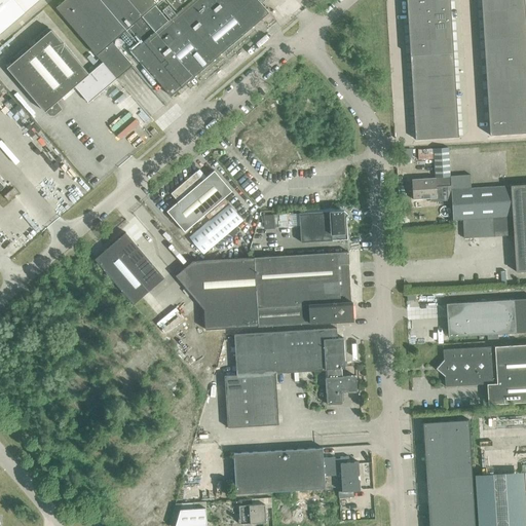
[(0,0),(0,29),(33,0),(0,0)]
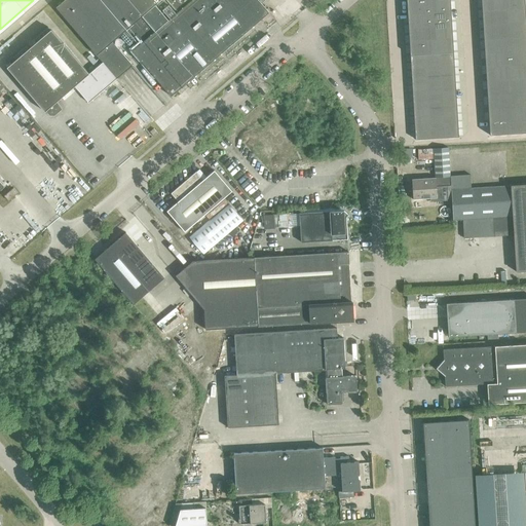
[(123,32),(137,47),(132,51),(171,97),(268,12),(260,3),(264,0),(65,0),(55,8),(116,79),(133,66),(112,42),(123,32)]
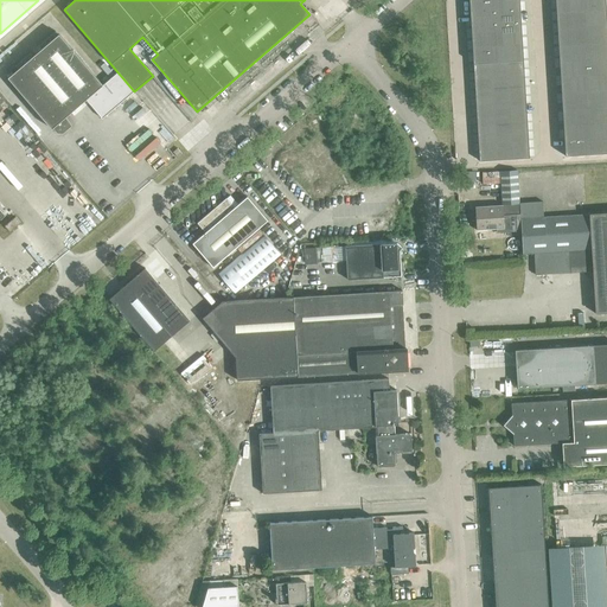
[(518,0),(468,0),(479,161),(529,159),(518,0)]
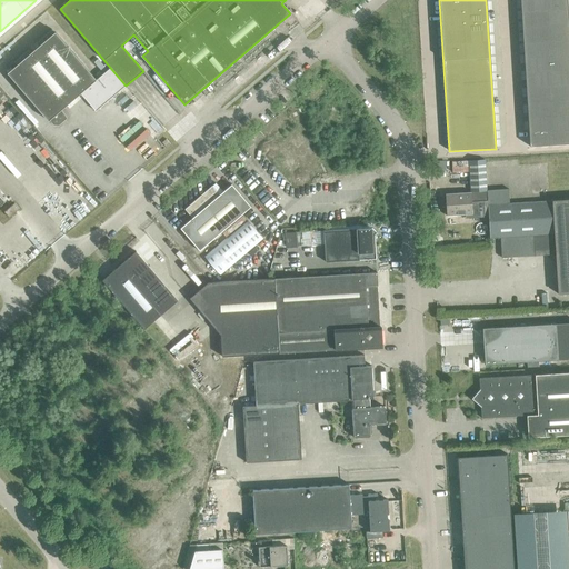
[(519,0),(529,147),(568,143),(568,33),(567,0),(519,0)]
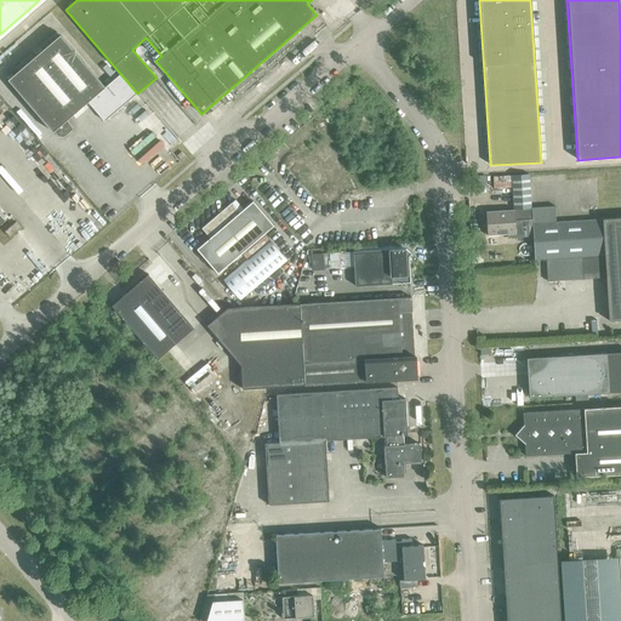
[(60,35),(7,80),(52,132),(53,132),(58,137),(64,137),(73,130),(73,129),(70,130),(64,123),(87,102),(104,121),(137,93),(120,73),(104,87),(97,79),(60,35)]
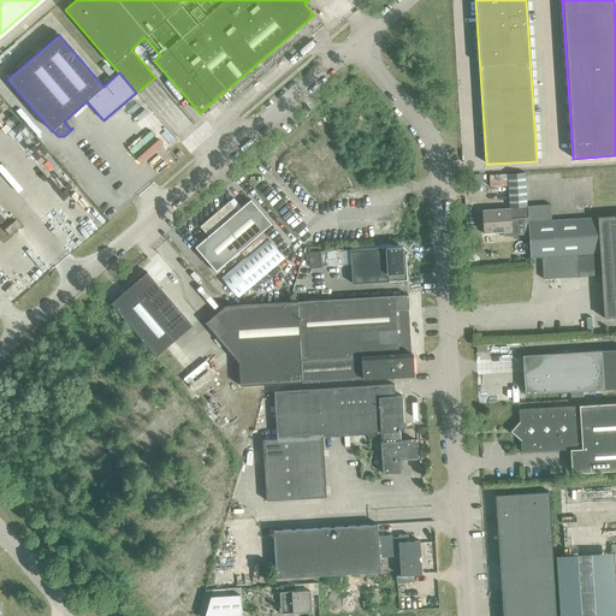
[(525,172),(507,172),(509,208),(510,219),(519,218),(519,223),(527,221),(527,206),(525,172)]
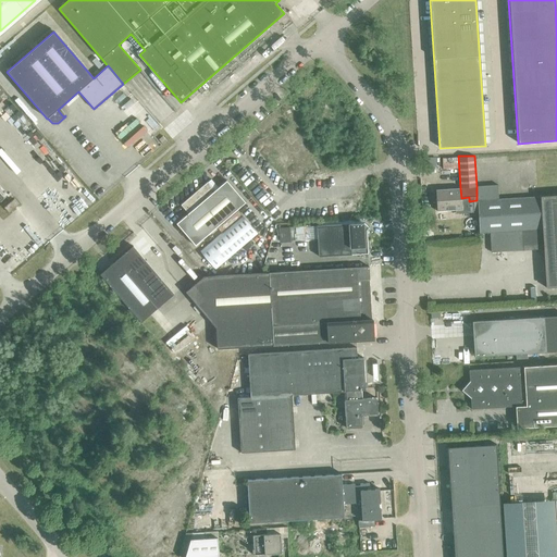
[(207,182),(194,194),(220,224),(245,202),(226,181),(214,190),(207,182)]
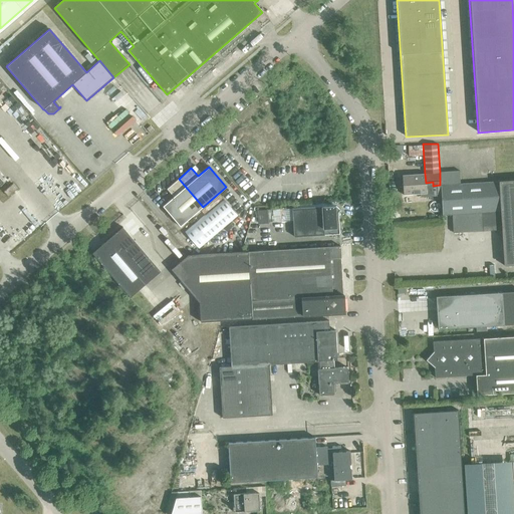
[(440,185),(441,196),(442,216),(452,215),(453,233),(501,230),(504,266),(513,264),(513,180),(460,184),(459,171),(440,172),(440,185)]
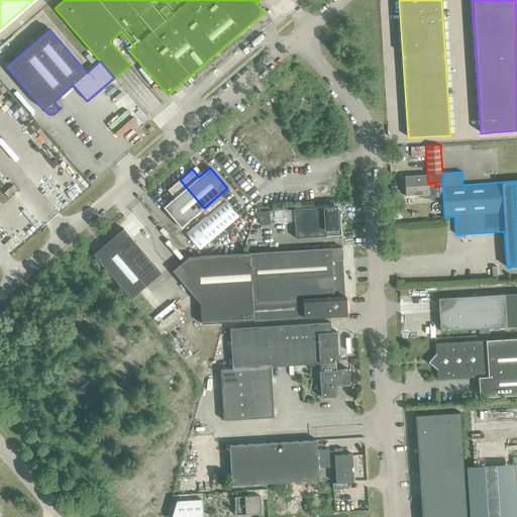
[(428,198),(443,197),(442,186),(435,187),(435,183),(428,184),(427,175),(404,177),(405,196),(428,195),(428,198)]
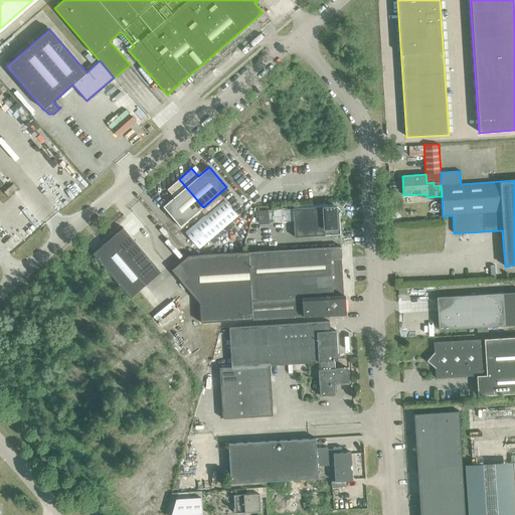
[(203,207),(179,179),(167,189),(173,197),(163,207),(180,227),(203,207)]
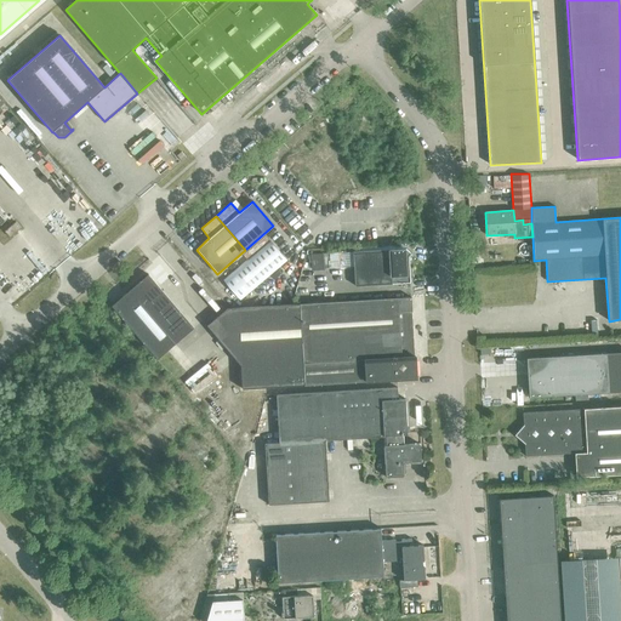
[(5,232),(10,238),(21,228),(16,222),(5,232)]
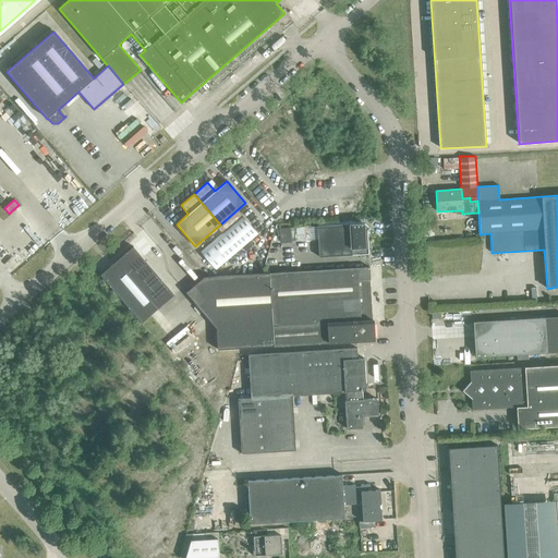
[(257,234),(242,216),(199,252),(216,270),(257,234)]
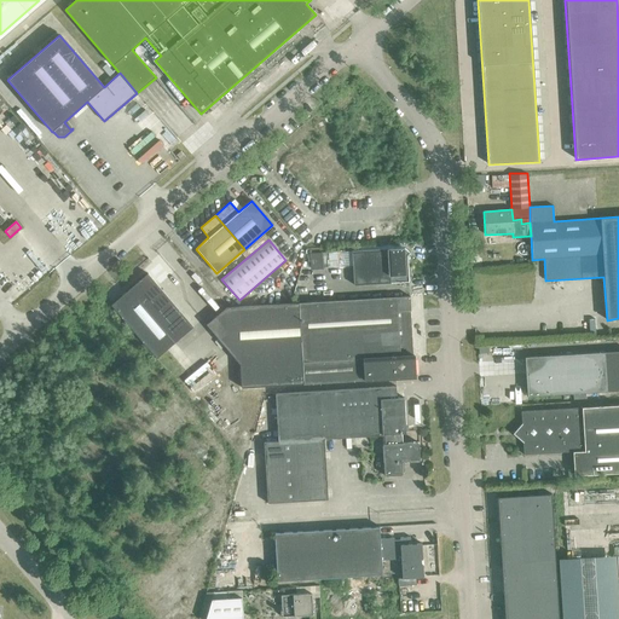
[(352,252),(353,285),(409,282),(408,255),(404,256),(404,248),(388,249),(352,252)]
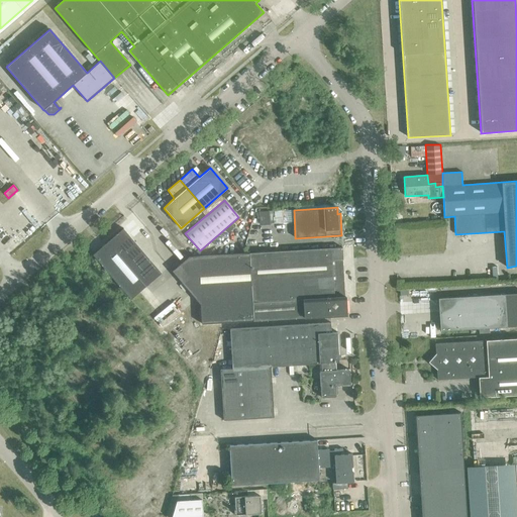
[(93,254),(130,299),(162,273),(123,228),(93,254)]
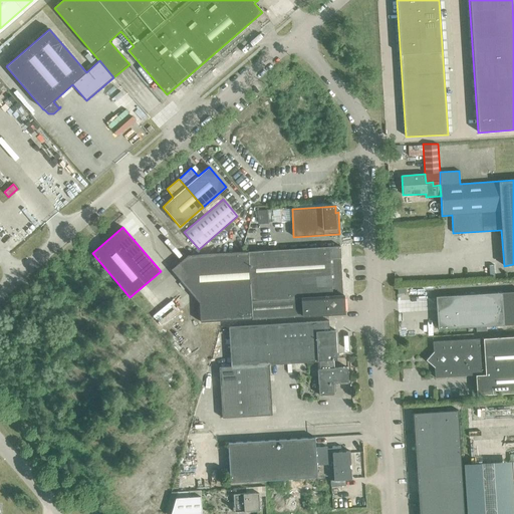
[(199,302),(200,322),(344,313),(343,295),(340,295),(338,258),(340,258),(340,246),(188,256),(171,269),(199,302)]
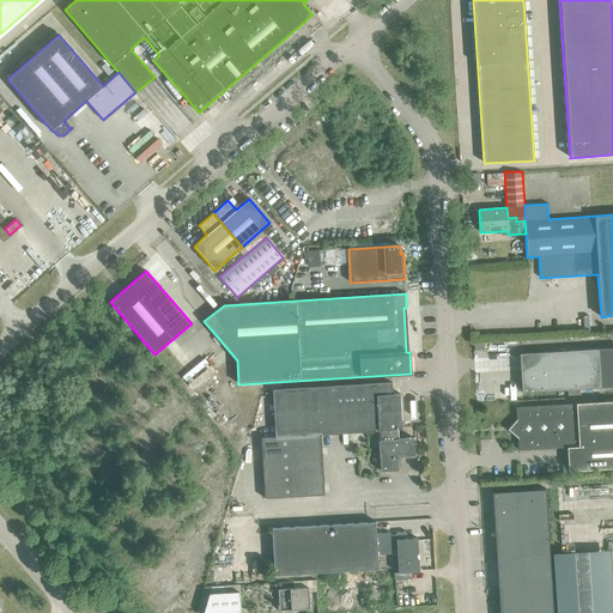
[(612,387),(612,347),(520,353),(522,393),(612,387)]
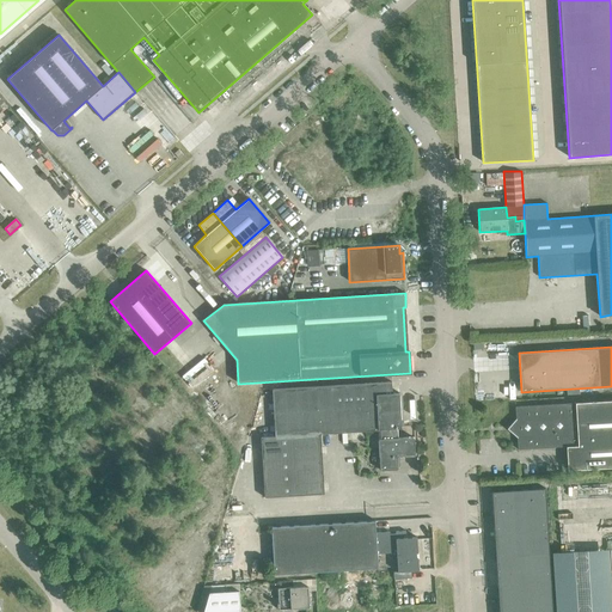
[(380,429),(402,428),(399,393),(392,393),(391,383),(271,390),(275,436),(261,438),(264,497),(324,494),(320,434),(380,430),(380,429)]
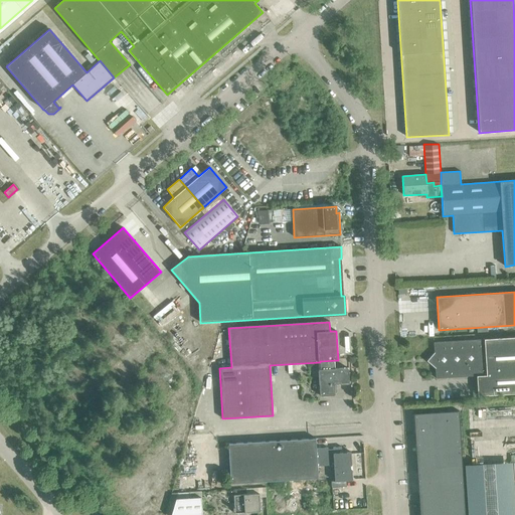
[(436,378),(477,376),(478,395),(488,395),(514,393),(514,337),(434,342),(434,353),(431,357),(430,358),(431,363),(431,364),(435,368),(436,378)]
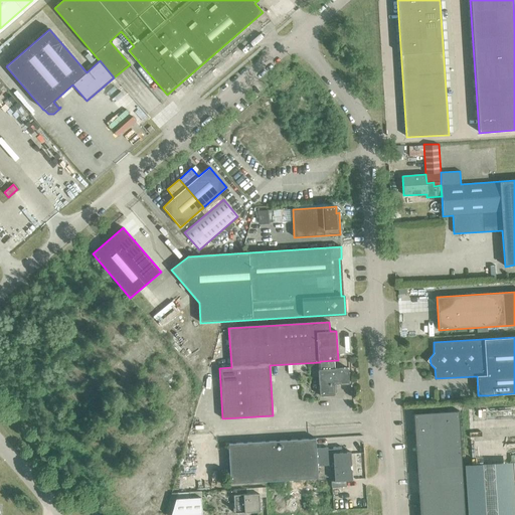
[(320,395),(321,396),(334,395),(335,394),(334,384),(335,383),(348,383),(349,381),(348,367),(318,369),(320,395)]
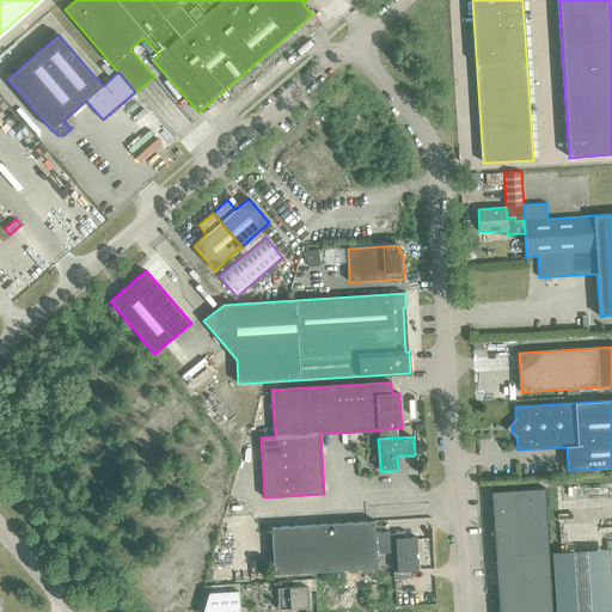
[(491,491),(494,518),(546,514),(545,488),(491,491)]
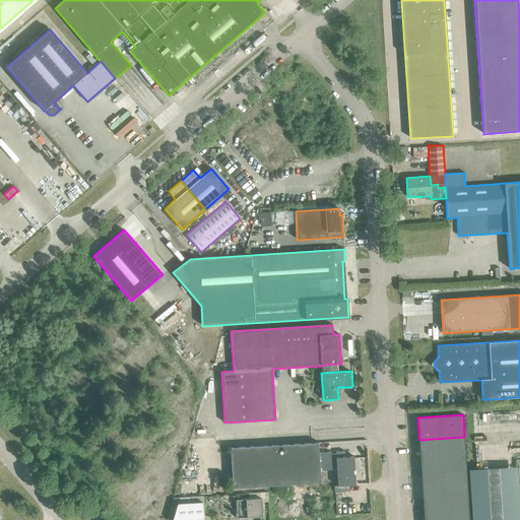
[(419,440),(420,461),(466,458),(464,437),(419,440)]
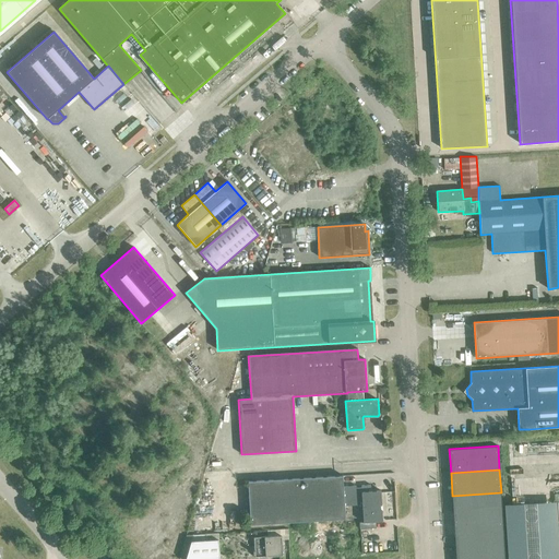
[(344,506),(363,504),(361,491),(370,491),(370,485),(361,485),(361,487),(356,488),(356,486),(343,486),(343,476),(248,482),(250,525),(345,519),(344,506)]
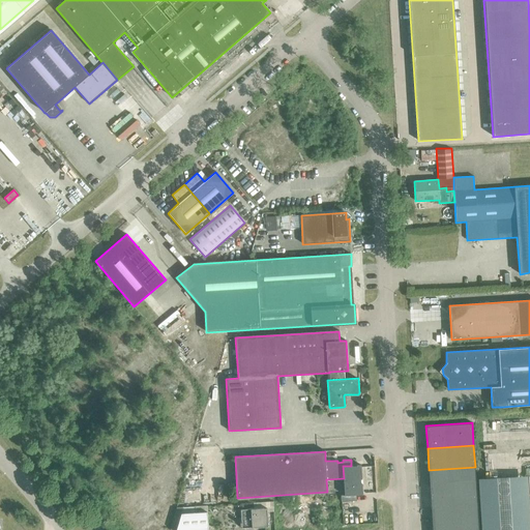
[(343,466),(344,478),(345,495),(341,495),(341,502),(356,501),(356,495),(362,495),(362,483),(360,484),(360,479),(361,479),(361,465),(351,466),(343,466)]
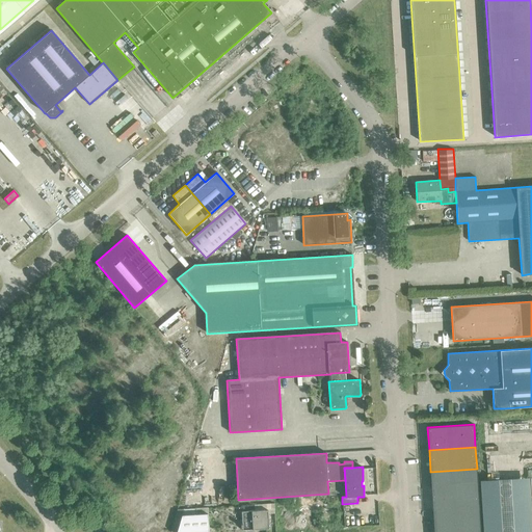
[(430,472),(431,494),(478,490),(477,469),(430,472)]
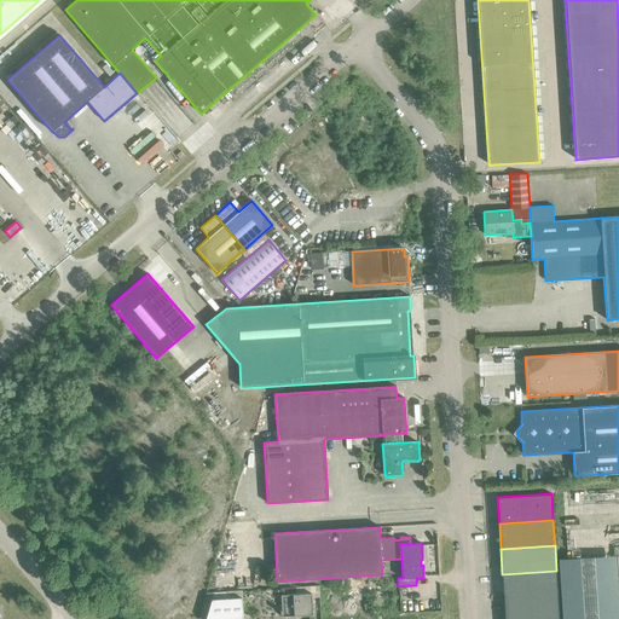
[(502,574),(504,600),(557,596),(556,571),(502,574)]
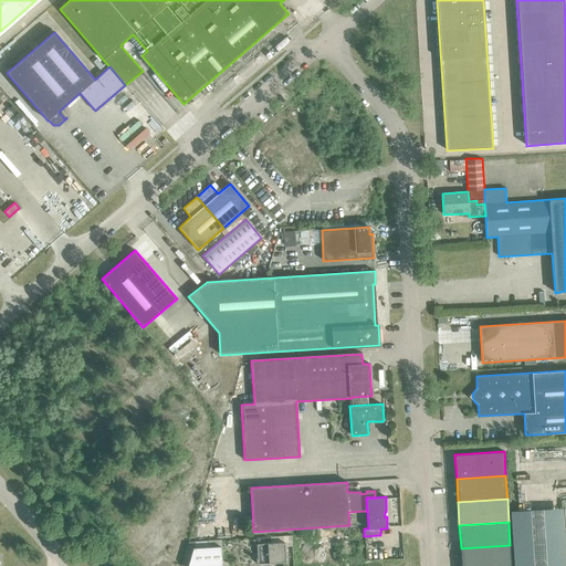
[(257,544),(258,557),(257,558),(257,562),(258,562),(258,564),(286,563),(285,543),(257,544)]
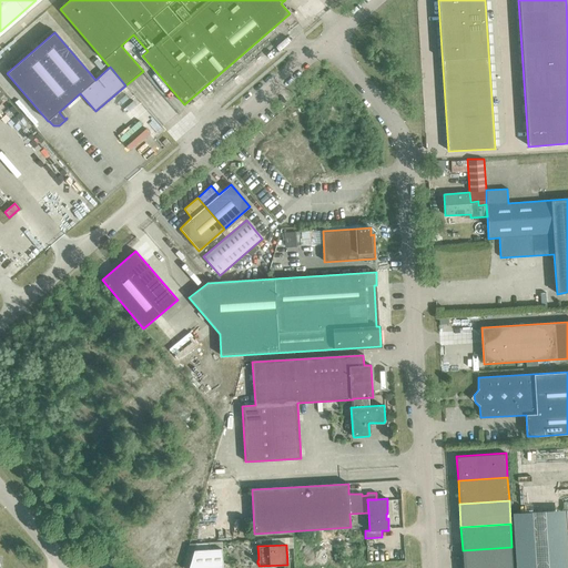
[(463,550),(463,567),(513,567),(511,547),(463,550)]
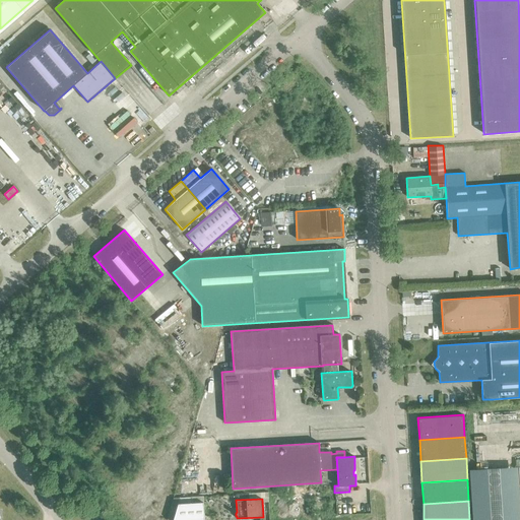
[(178,504),(173,519),(203,519),(203,502),(178,504)]
